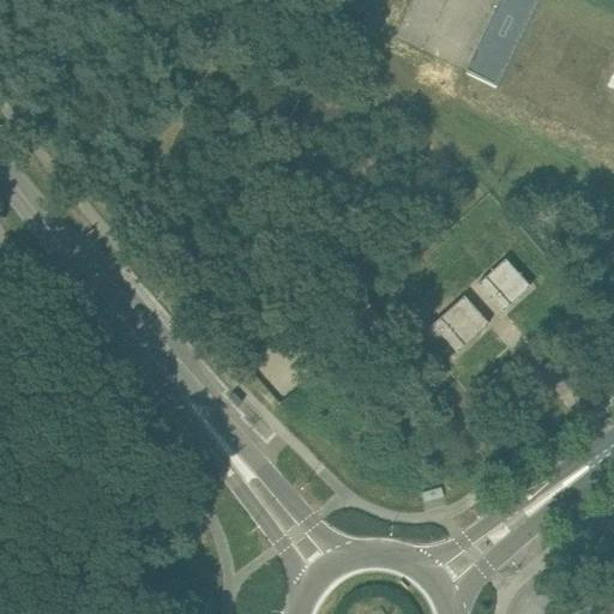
[(613,12),(587,0),(498,0),(464,71),(613,144),(613,12)]
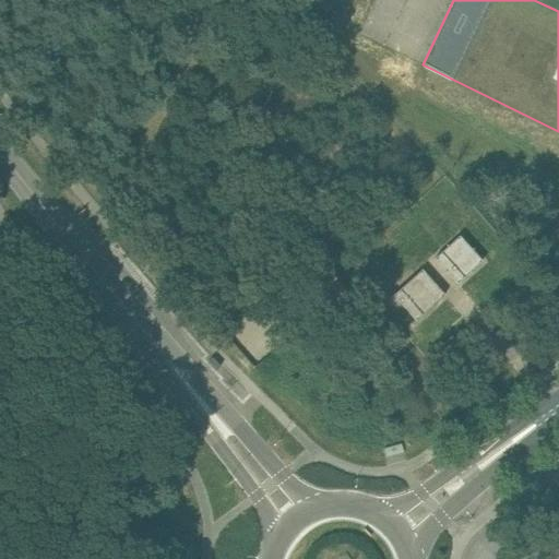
[(458,284),(482,262),(459,237),(435,259),(458,284)]
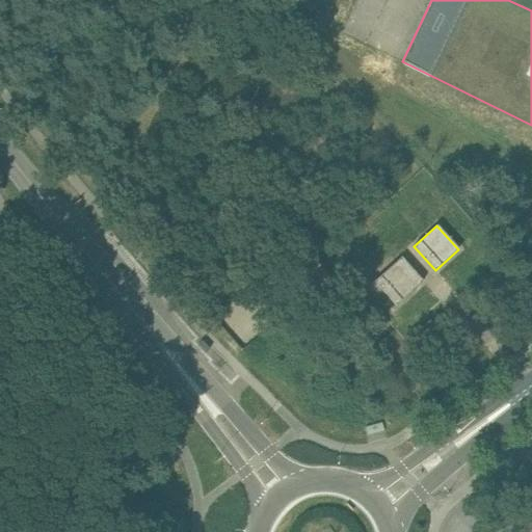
[(396,306),(423,281),(401,258),(374,282),(396,306)]
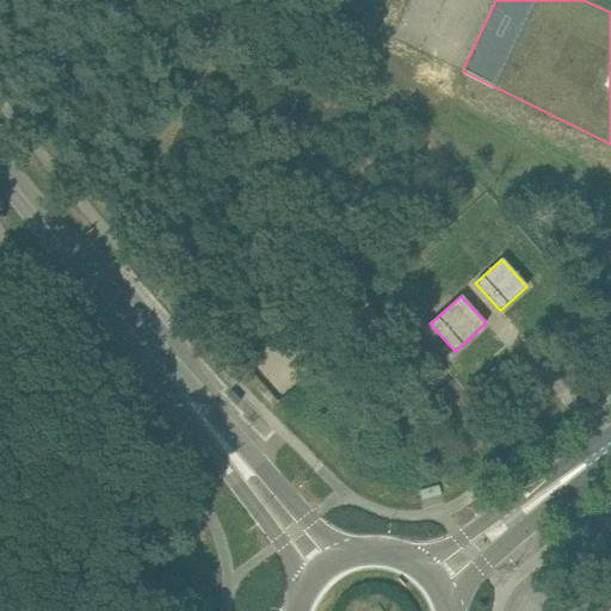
[(610,610),(610,597),(597,609),(598,610),(610,610)]
